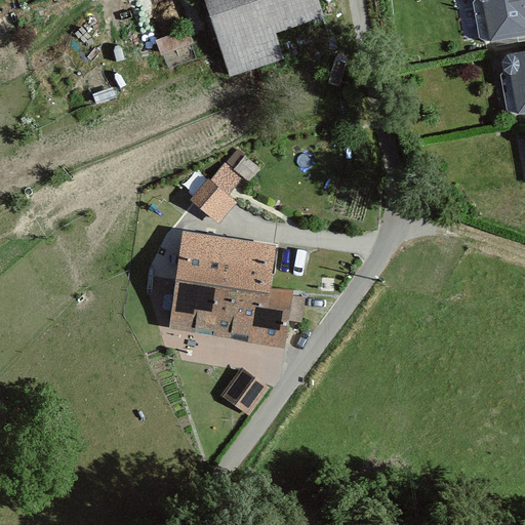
[(324,18),(317,0),(203,0),(230,78),(284,59),(276,35),(324,18)]
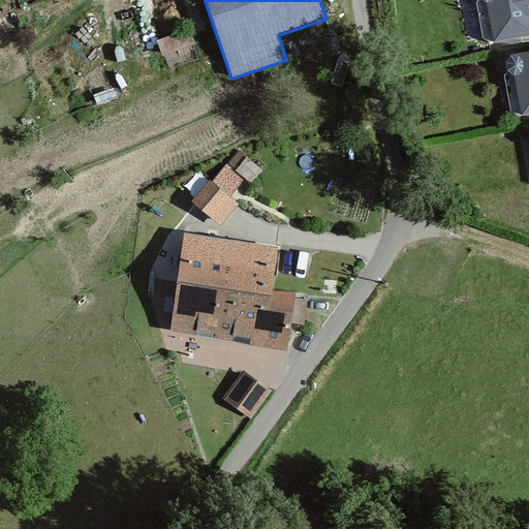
[(528,0),(477,0),(476,4),(483,39),(489,43),(494,42),(495,47),(528,39),(528,0)]
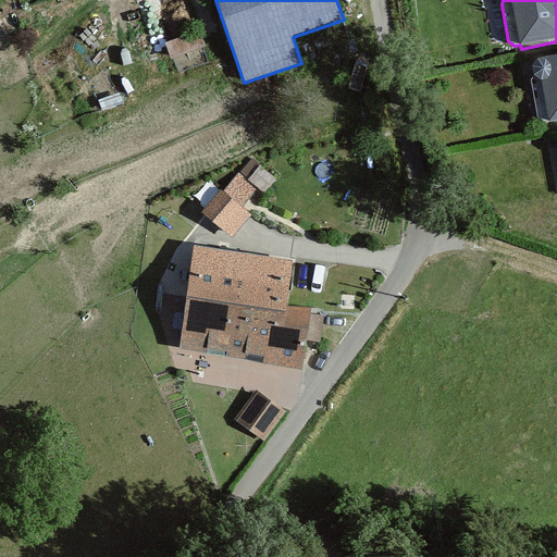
[(198,33),(169,42),(176,69),(206,59),(198,33)]
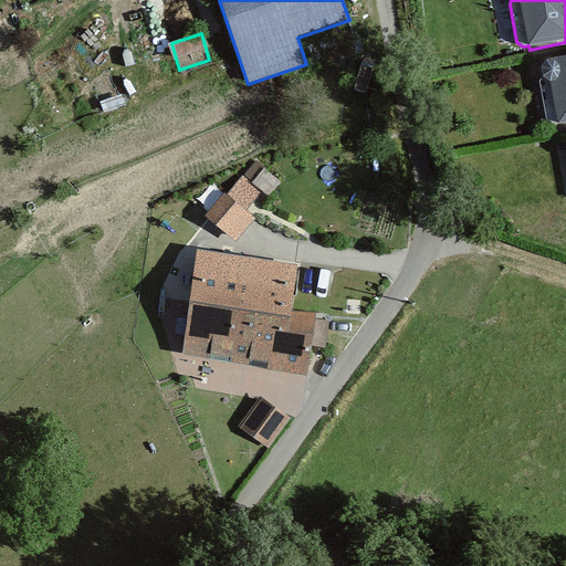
[(565,56),(547,61),(541,83),(546,119),(553,125),(565,123),(565,56)]
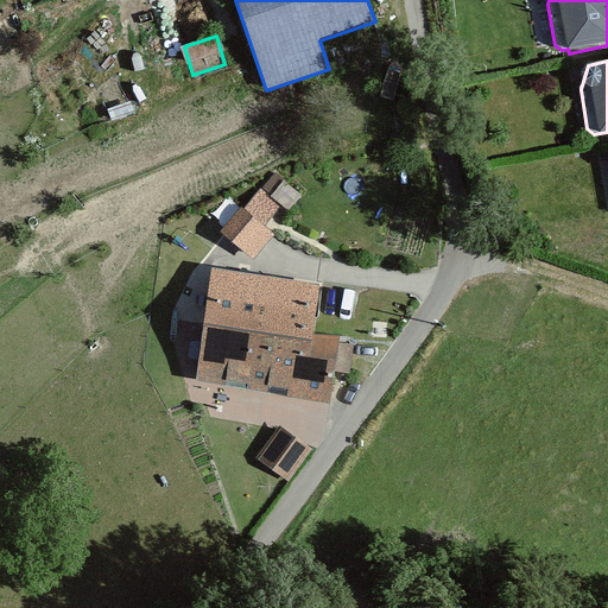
[(247,215),(229,233),(259,261),(277,244),(247,215)]
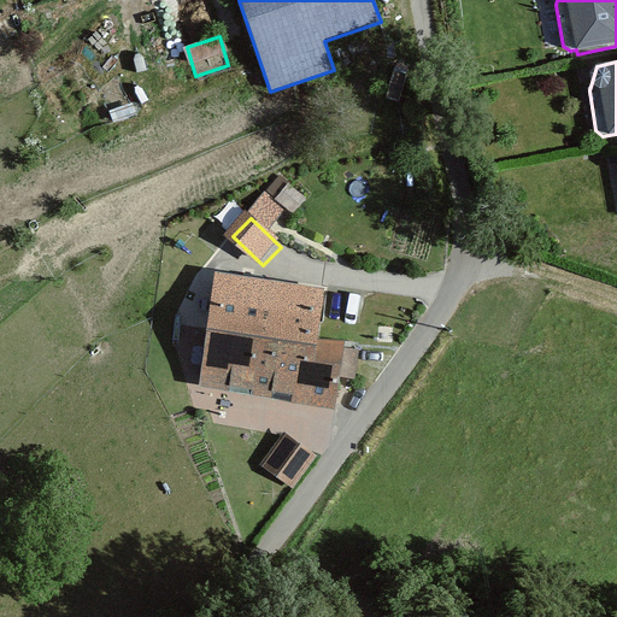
[(325,291),(216,275),(199,391),(335,410),(344,344),(318,340),(325,291)]
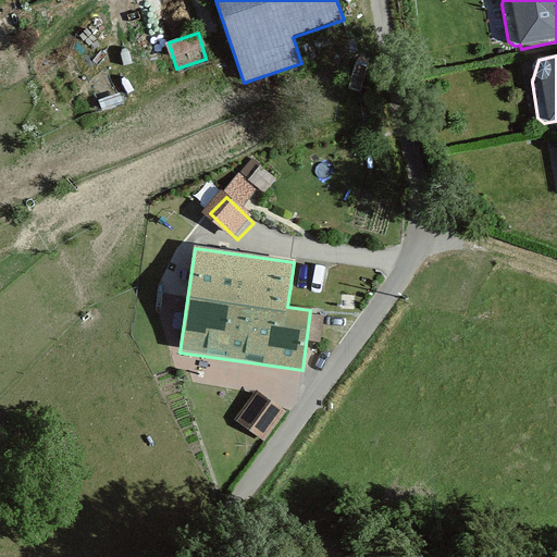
[(283,416),(254,394),(231,424),(260,446),(283,416)]
